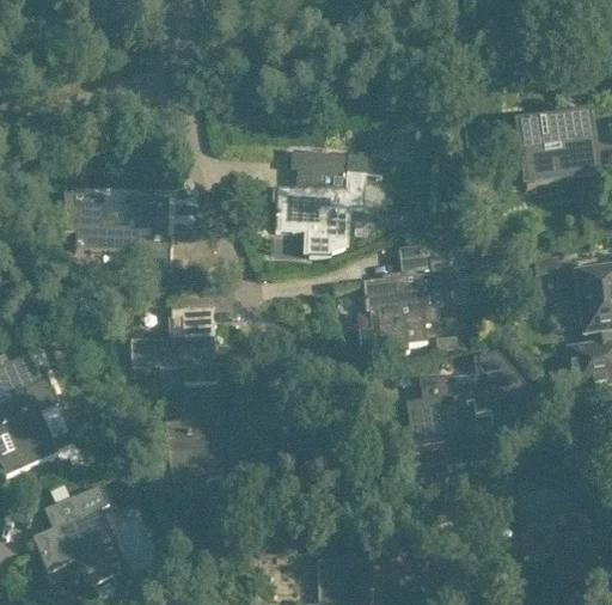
[(597,144),(592,111),(518,122),(521,154),(597,144)]
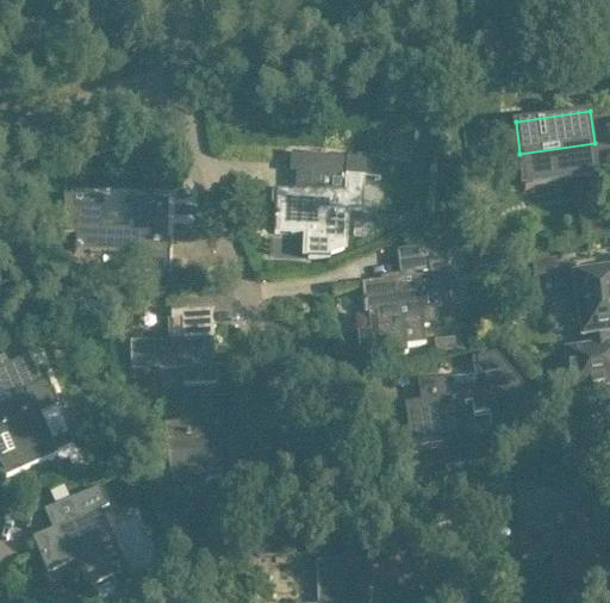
[(415,126),(414,144),(434,147),(428,128),(415,126)]
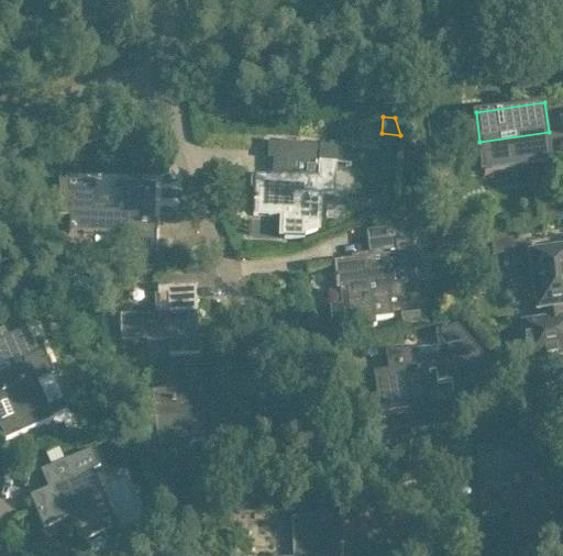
[(479,142),(484,171),(553,162),(549,132),(479,142)]
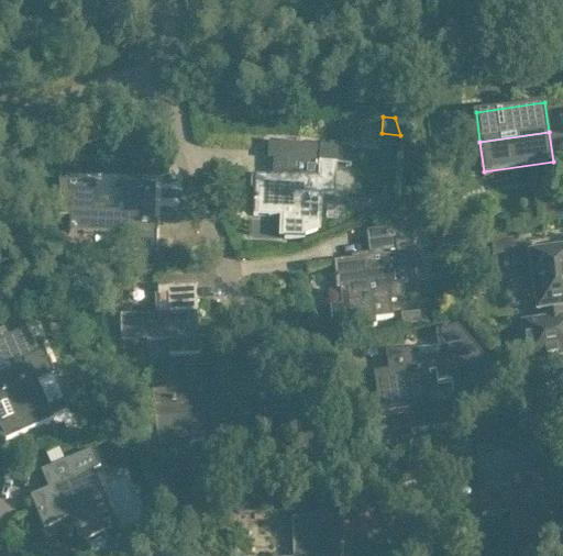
[(251,173),(251,182),(254,184),(254,198),(253,210),(279,211),(285,211),(284,232),(284,233),(305,234),(305,230),(317,226),(319,190),(321,190),(332,190),(333,159),(333,143),(318,142),(289,139),(287,155),(286,171),(272,171),(255,170),(255,173),(251,173)]
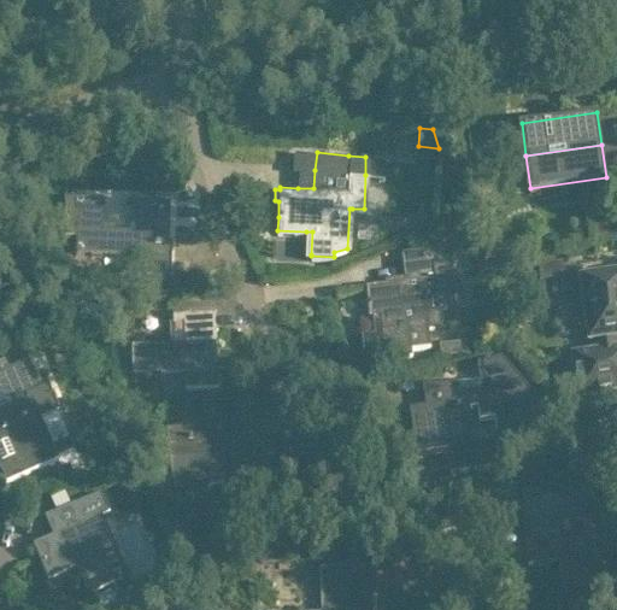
[(105,197),(64,194),(66,233),(77,234),(76,250),(130,251),(129,270),(171,271),(172,239),(169,239),(170,199),(131,198),(130,228),(104,227),(105,197)]
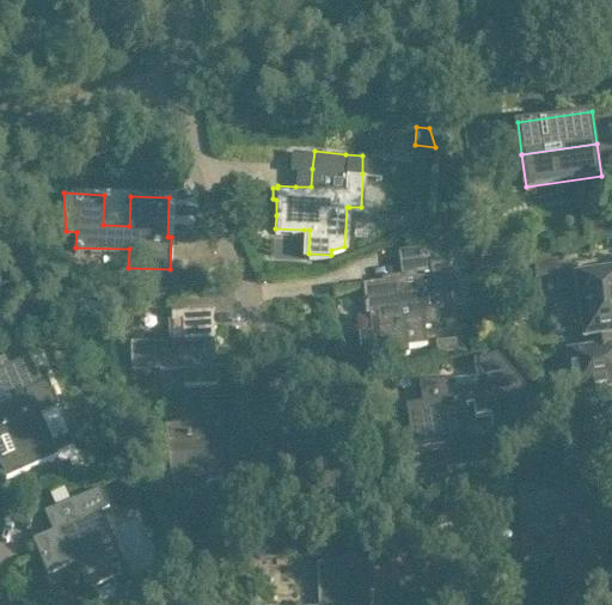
[(600,203),(587,205),(591,231),(603,228),(600,203)]
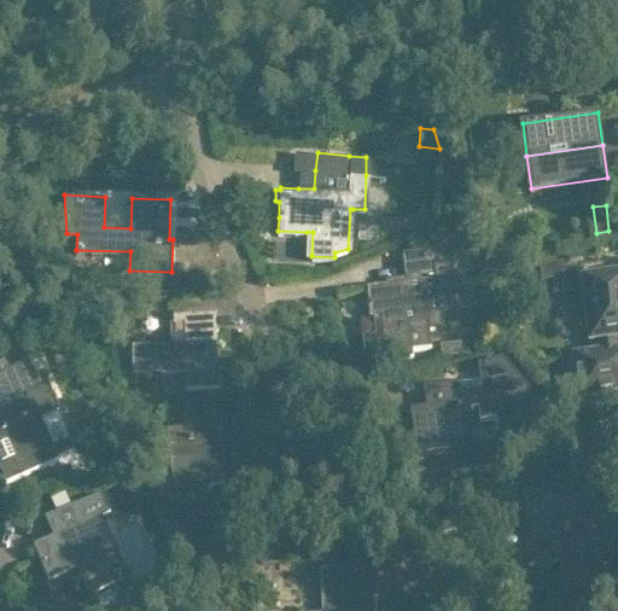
[(386,280),(367,283),(369,312),(373,312),(383,310),(388,353),(385,354),(385,355),(413,351),(412,345),(431,343),(429,326),(435,325),(439,323),(442,319),(443,314),(441,309),(437,307),(432,306),(431,294),(455,290),(456,290),(452,243),(402,249),(402,250),(403,250),(403,251),(407,273),(407,278),(386,280)]
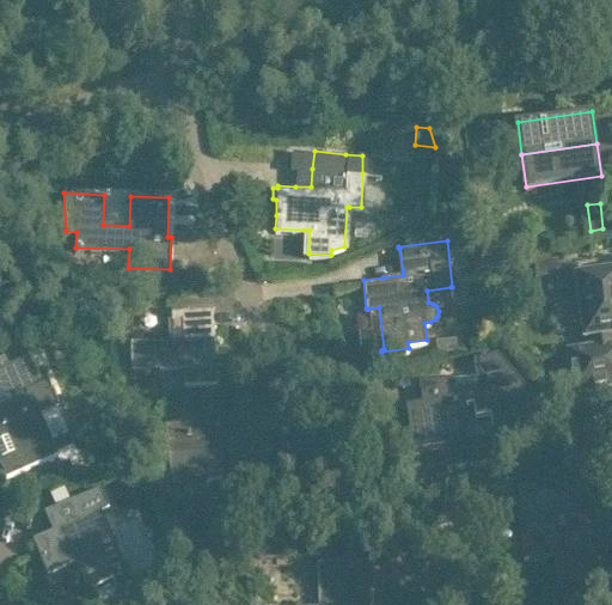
[(558,254),(533,257),(536,273),(561,269),(558,254)]
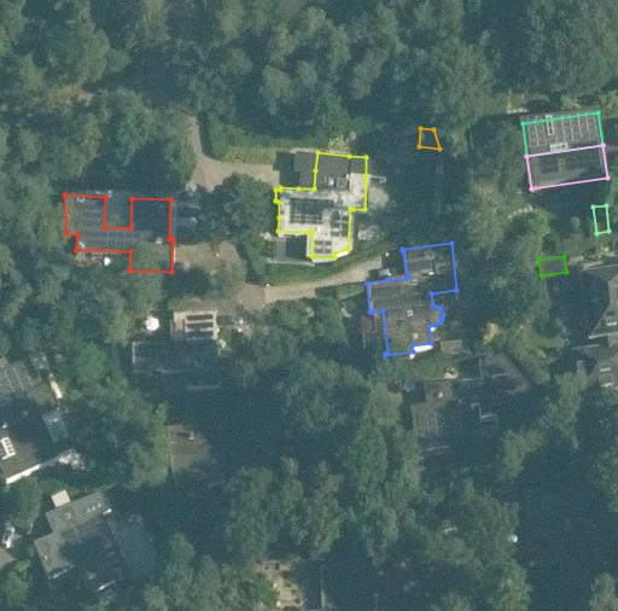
[(617,272),(582,278),(584,296),(576,297),(578,320),(588,319),(590,337),(593,337),(595,349),(616,345),(614,335),(617,333),(617,272)]
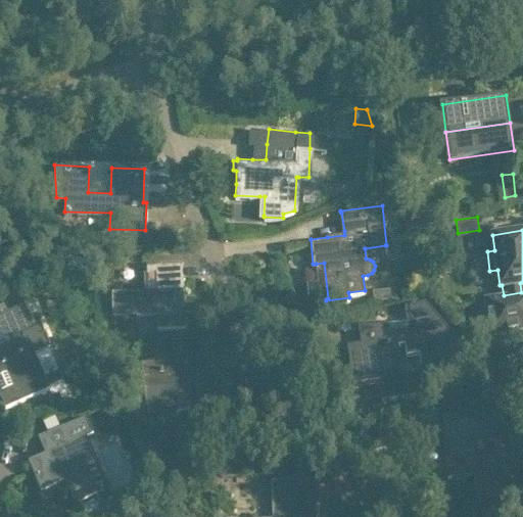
[(112,289),(111,289),(111,299),(111,308),(113,308),(136,307),(136,312),(157,312),(157,326),(185,325),(185,312),(183,312),(181,312),(180,287),(183,287),(184,287),(183,273),(182,273),(180,273),(180,262),(182,262),(183,262),(183,261),(146,262),(146,270),(144,270),(144,287),(112,289)]
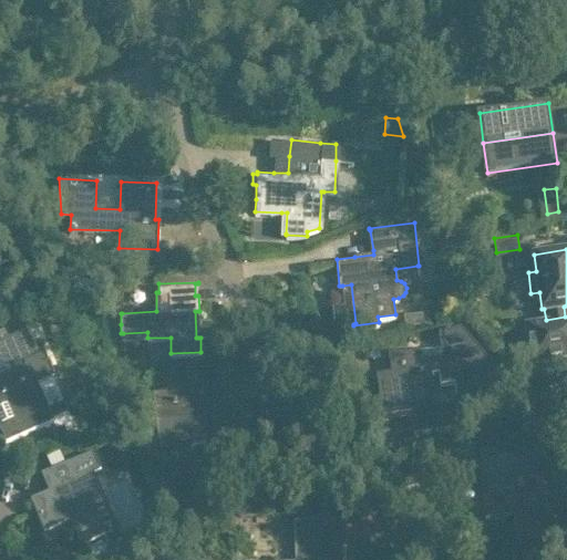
[(111,286),(111,300),(122,300),(122,287),(122,286),(111,286)]
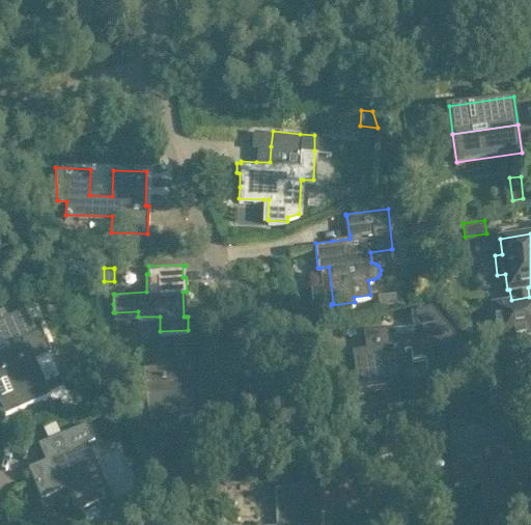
[(399,291),(379,293),(380,301),(400,299),(399,291)]
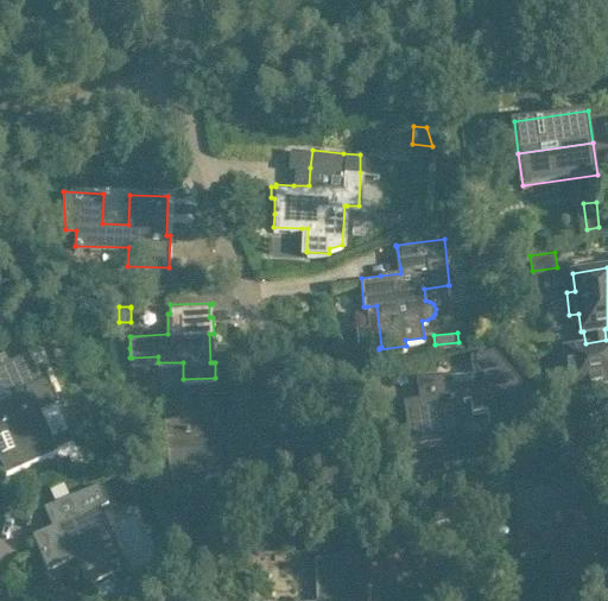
[(607,379),(607,339),(606,340),(586,343),(559,346),(563,374),(569,374),(570,385),(607,379)]
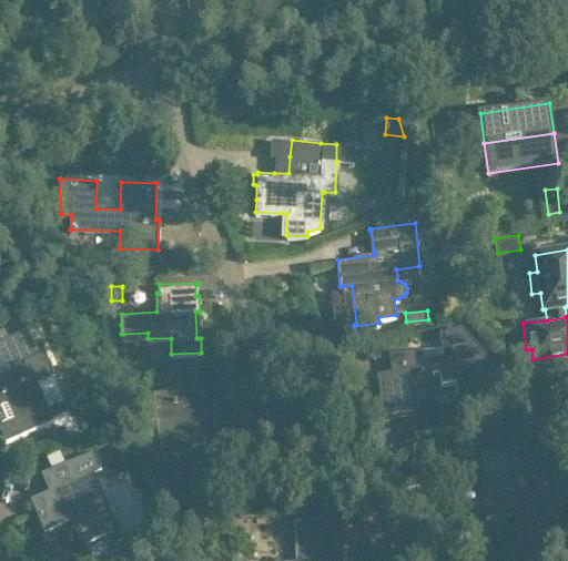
[(393,368),(376,371),(383,414),(384,412),(414,408),(416,429),(417,431),(462,424),(457,400),(437,403),(432,371),(439,370),(442,381),(455,380),(456,387),(457,387),(508,379),(487,354),(462,325),(444,328),(446,342),(446,346),(442,346),(409,348),(409,350),(413,349),(415,365),(393,368)]
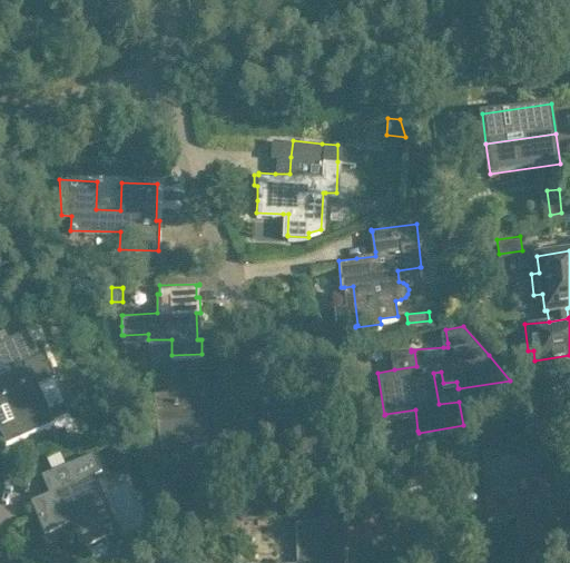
[(5,327),(0,329),(0,368),(3,367),(6,372),(0,374),(0,418),(3,425),(7,434),(9,433),(11,437),(12,438),(55,420),(38,382),(36,377),(52,369),(53,372),(55,372),(40,338),(33,342),(27,327),(8,336),(5,327)]
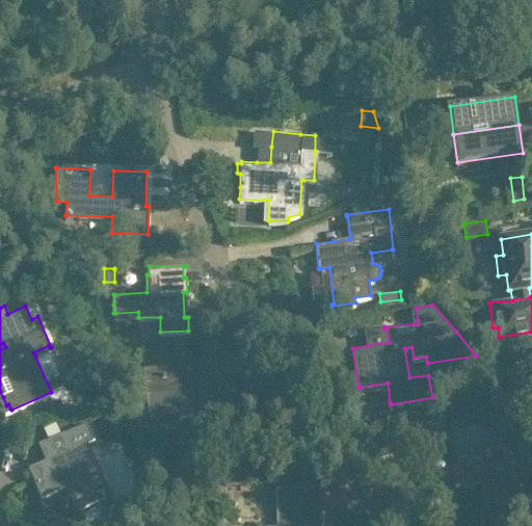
[(145,391),(135,392),(137,410),(148,409),(148,411),(179,408),(179,416),(218,412),(218,411),(215,386),(218,386),(219,386),(218,371),(215,372),(215,371),(214,360),(214,359),(196,361),(191,361),(189,361),(190,369),(165,371),(164,364),(143,366),(145,391)]
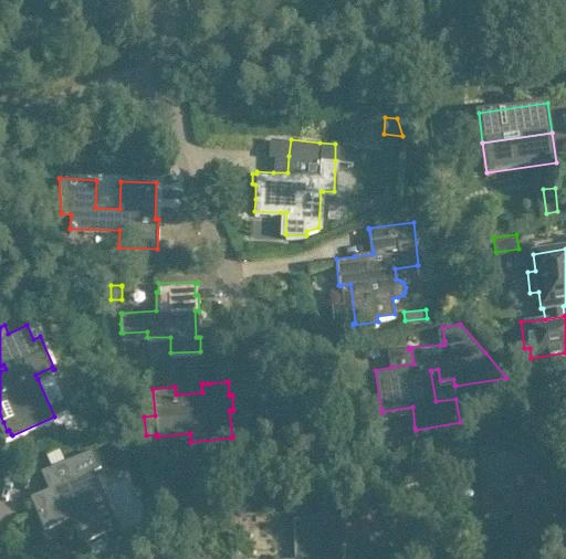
[(561,428),(549,429),(551,441),(562,440),(561,428)]
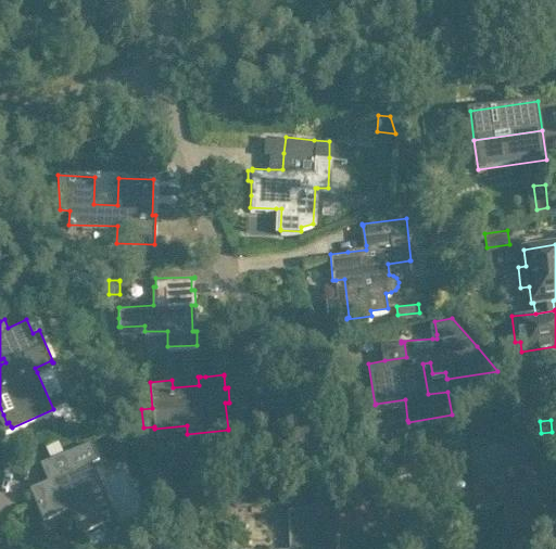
[(47,477),(30,485),(41,510),(43,515),(67,505),(73,502),(84,528),(115,514),(115,512),(114,513),(90,460),(99,456),(98,455),(98,456),(90,439),(63,450),(51,456),(46,458),(53,474),(47,477)]
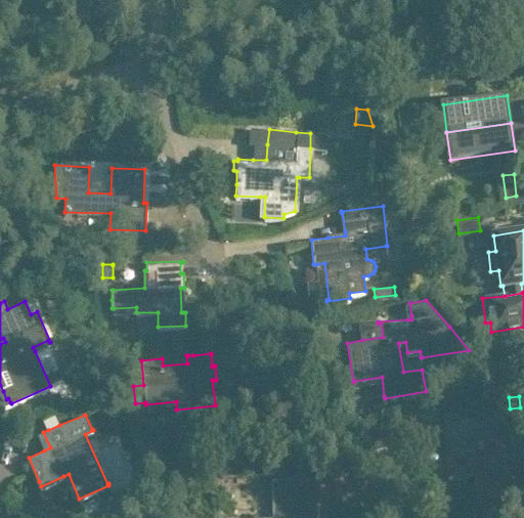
[(313,517),(313,515),(317,515),(316,502),(320,502),(319,476),(272,478),(274,515),(230,517),(313,517)]
